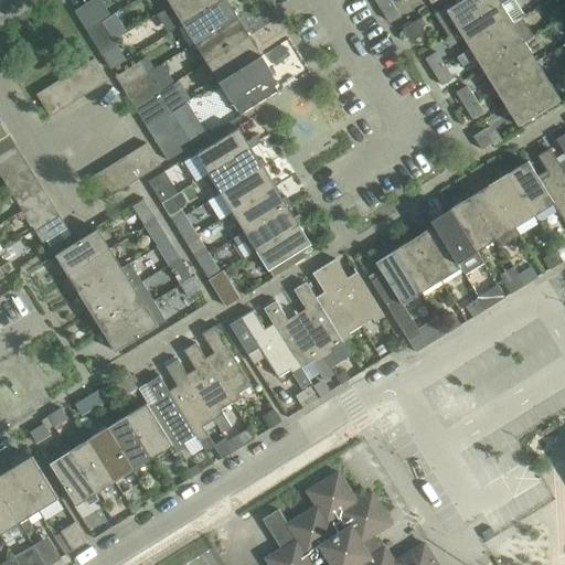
[(86,30),(109,16),(99,0),(89,0),(74,10),(86,30)]
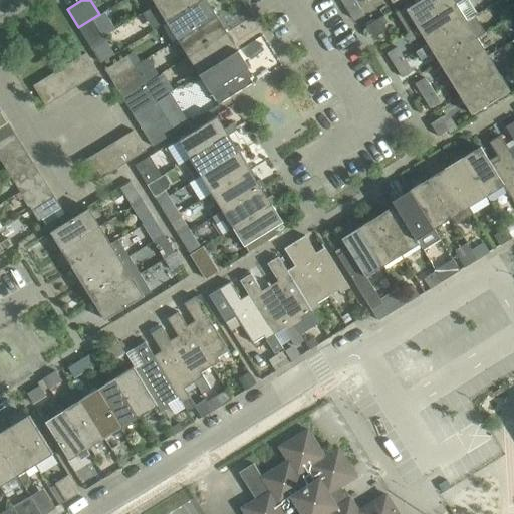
[(162,0),(156,4),(167,21),(200,0),(162,0)]
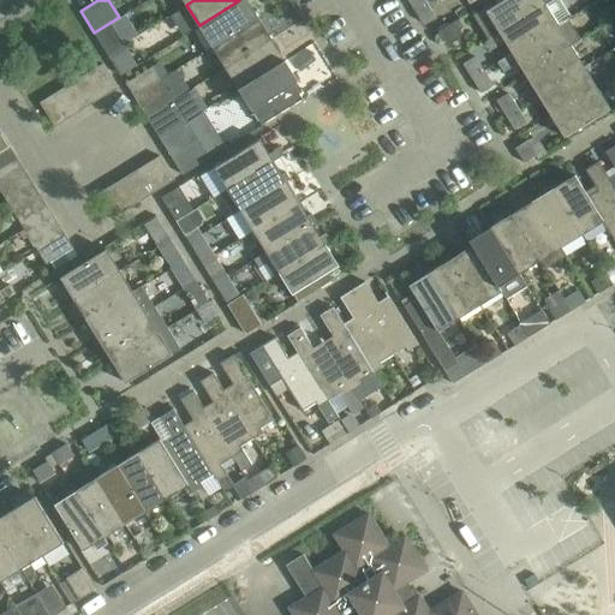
[(257,18),(257,17),(260,16),(256,10),(254,11),(245,0),(239,0),(199,25),(213,47),(257,18)]
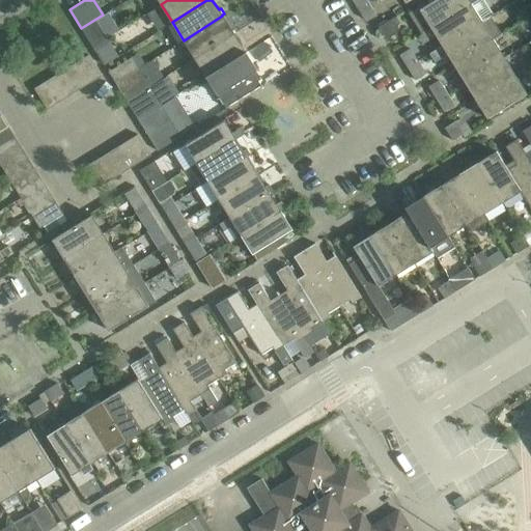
[(366,0),(356,6),(363,19),(373,12),(366,0)]
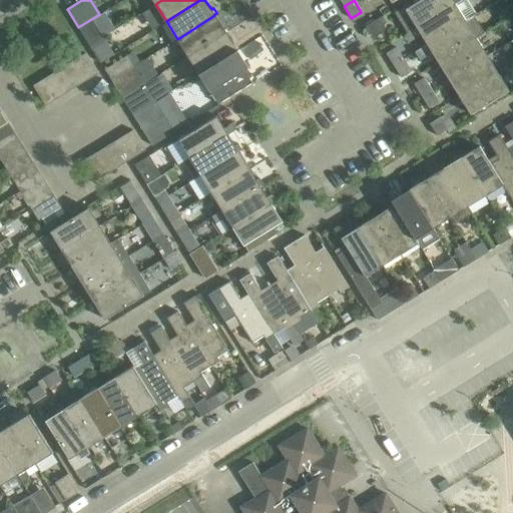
[(408,32),(458,0),(418,0),(407,7),(405,5),(400,9),(405,18),(401,21),(408,32)]
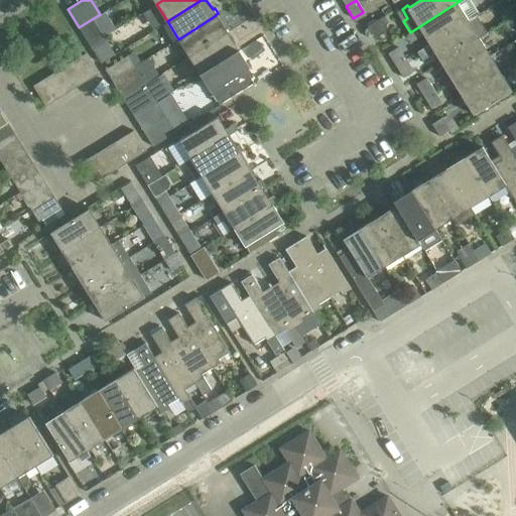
[(424,35),(429,44),(476,15),(478,14),(469,0),(461,0),(410,32),(415,41),(424,35)]
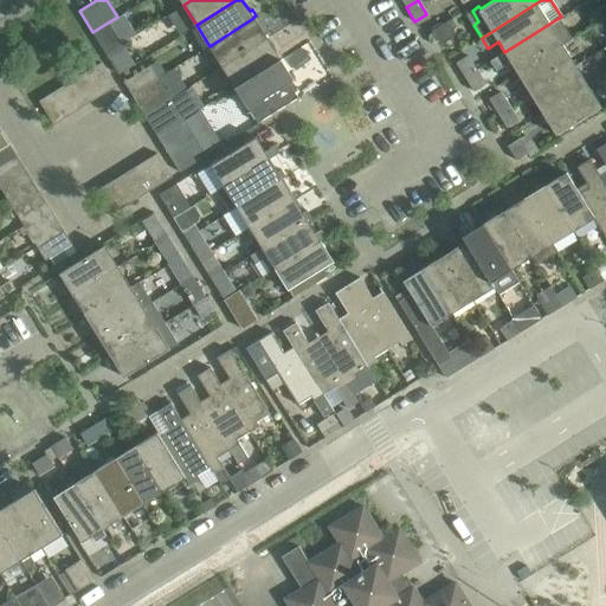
[(253,18),(210,46),(221,66),(266,38),(253,18)]
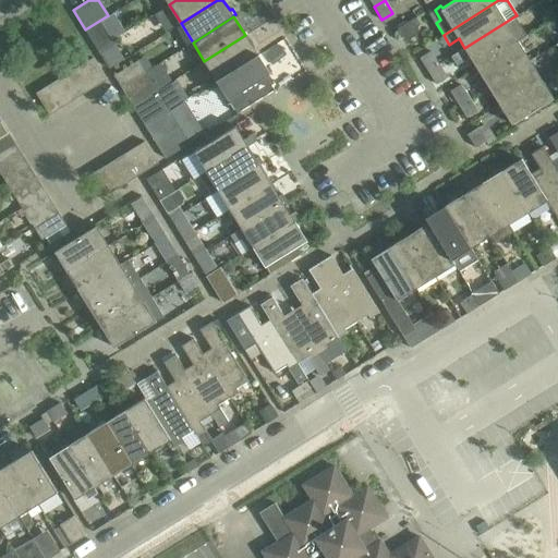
[(464,48),(451,56),(457,65),(471,57),(476,67),(518,41),(526,36),(514,16),(464,48)]
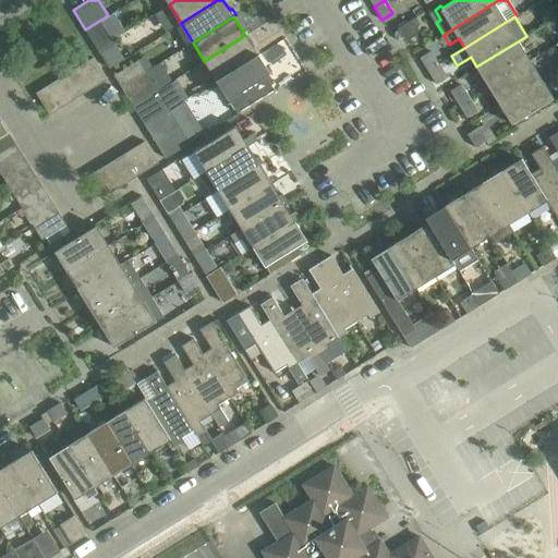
[(408,22),(397,28),(404,43),(416,35),(412,28),(417,25),(414,19),(408,22)]
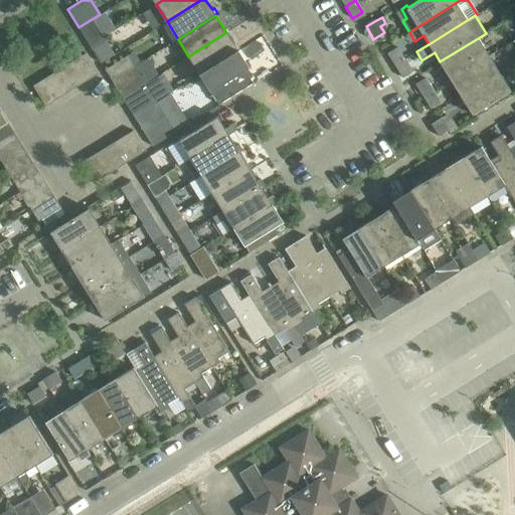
[(81,32),(90,45),(104,37),(96,24),(81,32)]
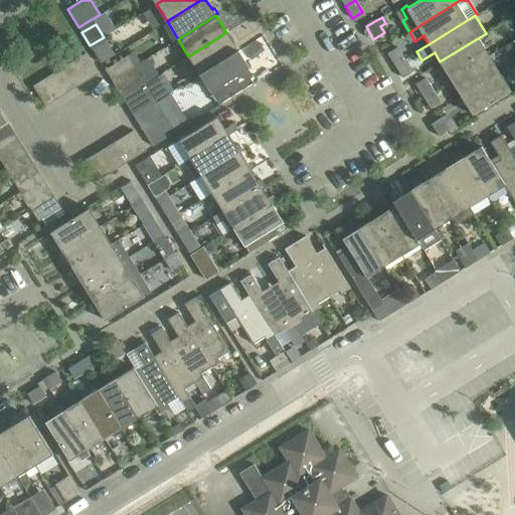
[(188,56),(199,73),(237,50),(226,32),(188,56)]
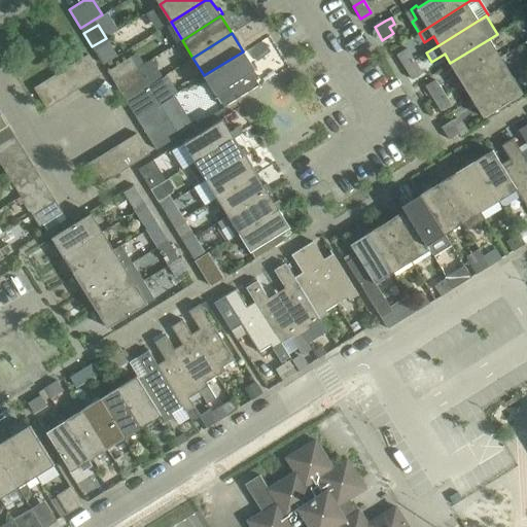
[(92,46),(100,59),(113,50),(106,38),(92,46)]
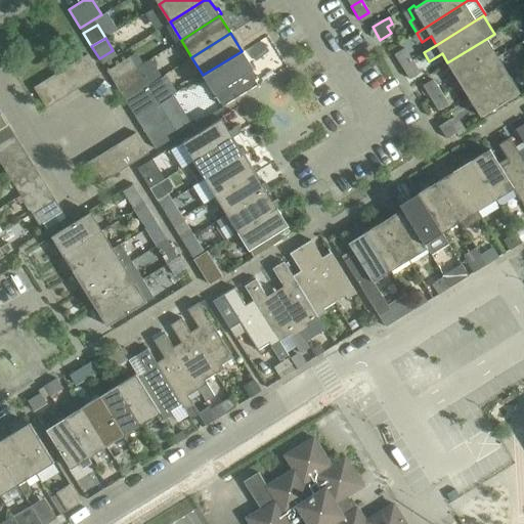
[(447,62),(459,81),(496,56),(486,39),(447,62)]
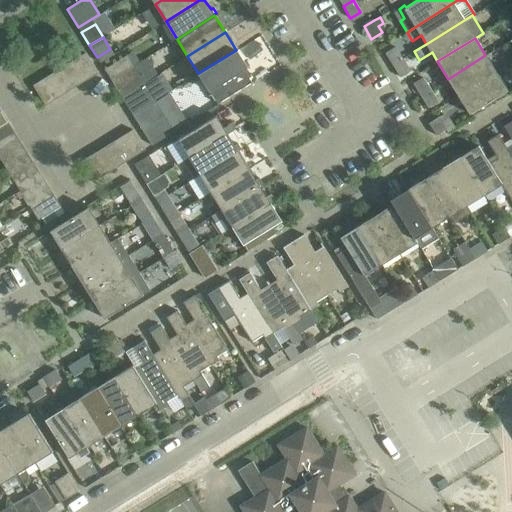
[(385,53),(392,65),(402,59),(395,47),(385,53)]
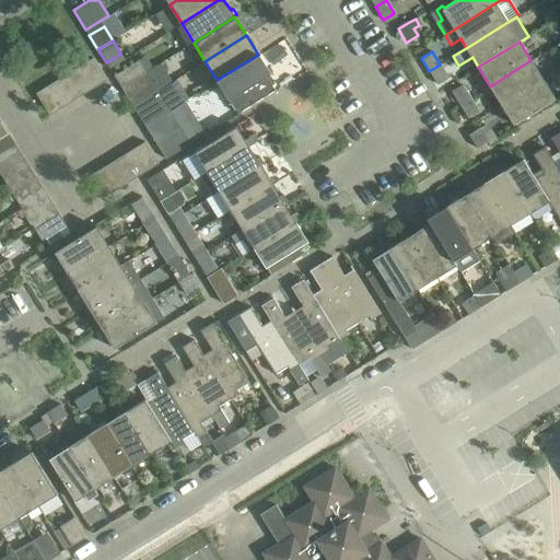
[(258,55),(217,80),(237,114),(267,95),(275,91),(267,78),(270,76),(258,55)]
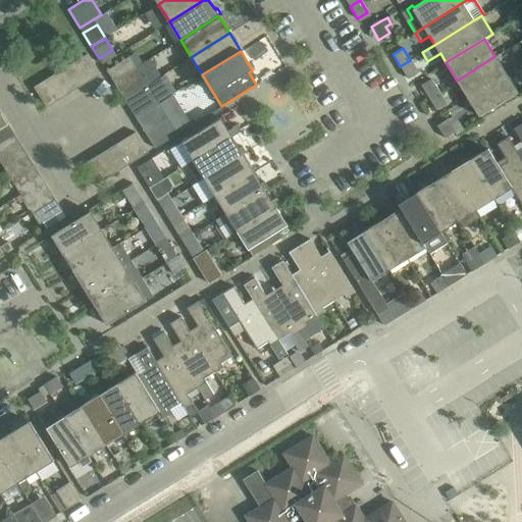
[(75,60),(89,82),(99,74),(87,54),(75,60)]
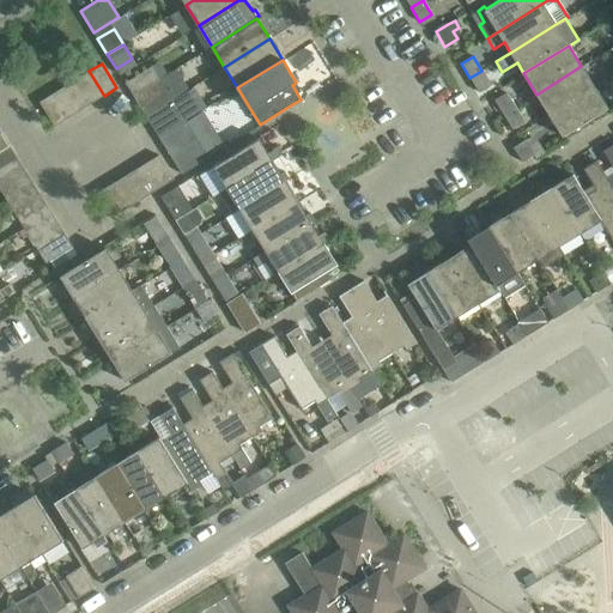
[(125,83),(133,96),(159,79),(152,66),(125,83)]
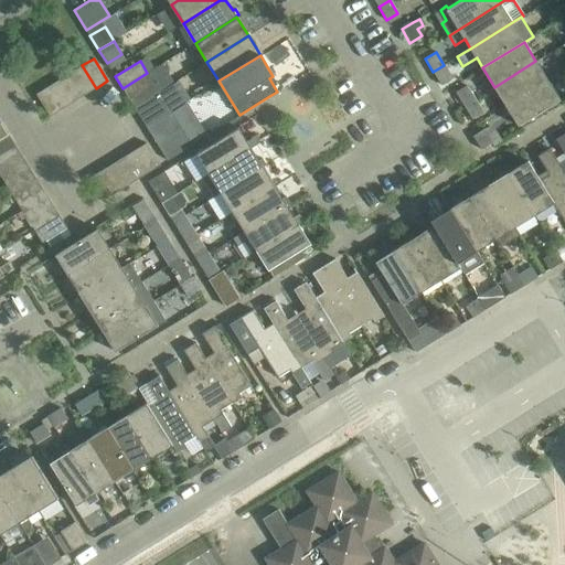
[(499,94),(507,106),(547,81),(535,61),(494,87),(489,91),(493,97),(499,94)]
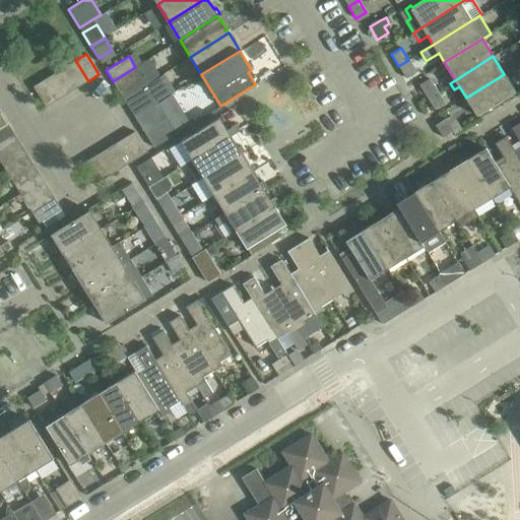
[(149,58),(135,67),(146,84),(159,76),(160,75),(149,58)]
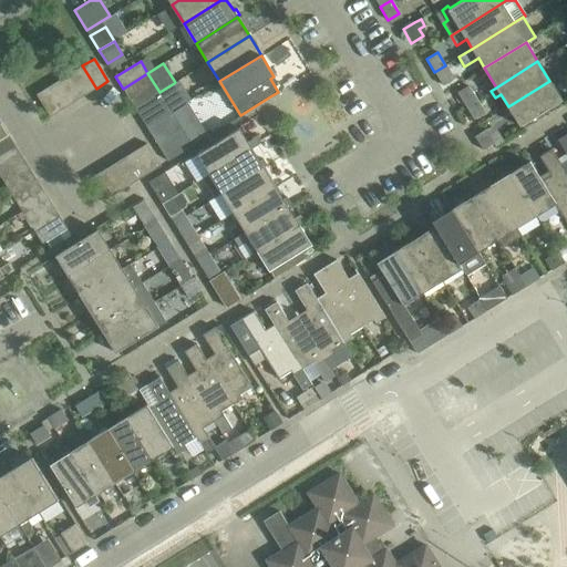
[(71,73),(84,95),(96,89),(82,65),(71,73)]
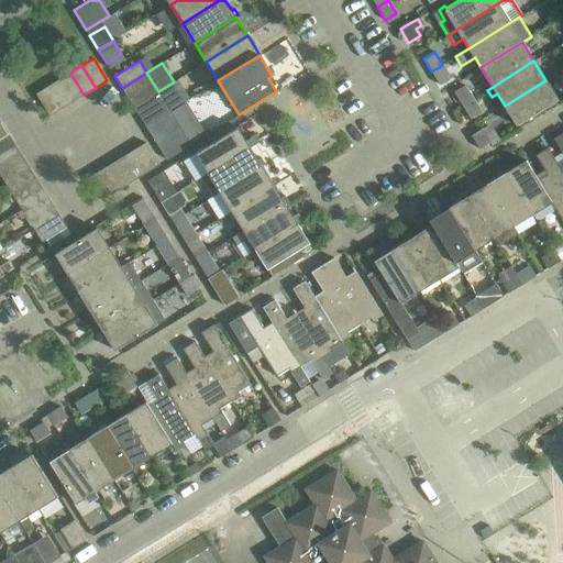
[(442,65),(431,72),(440,85),(451,78),(442,65)]
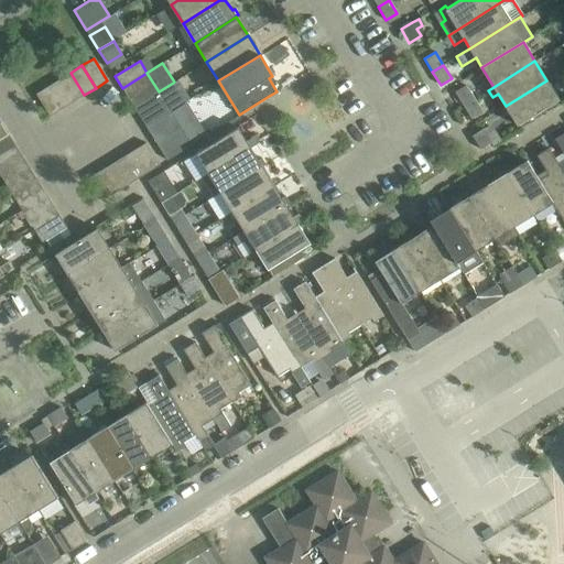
[(58,79),(73,101),(84,95),(71,73),(58,79)]
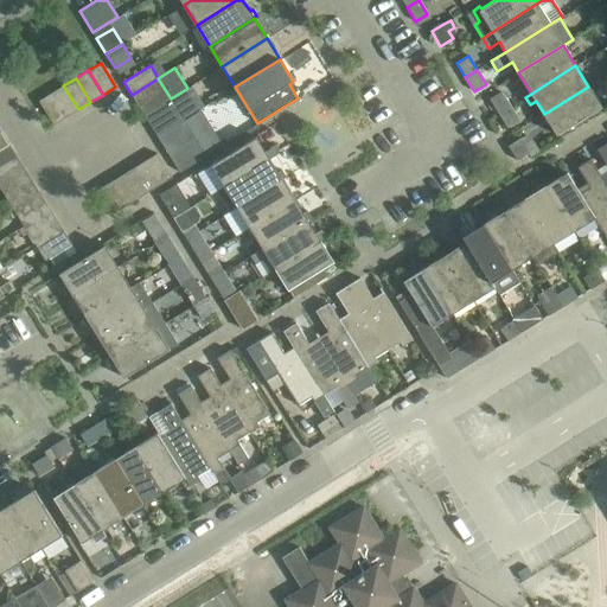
[(171,98),(158,78),(132,95),(144,115),(171,98)]
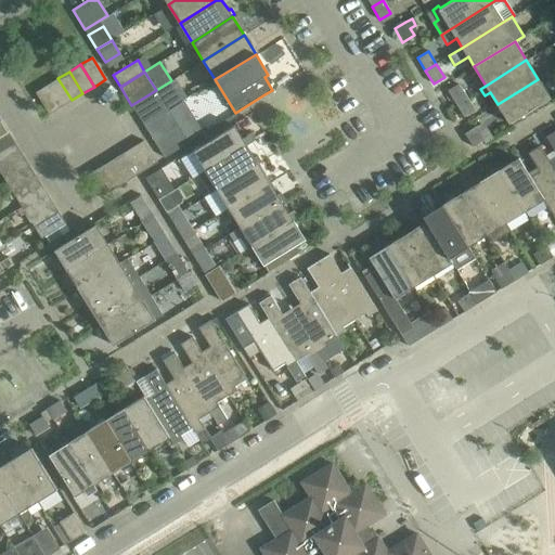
[(47,85),(60,107),(72,100),(57,78),(47,85)]
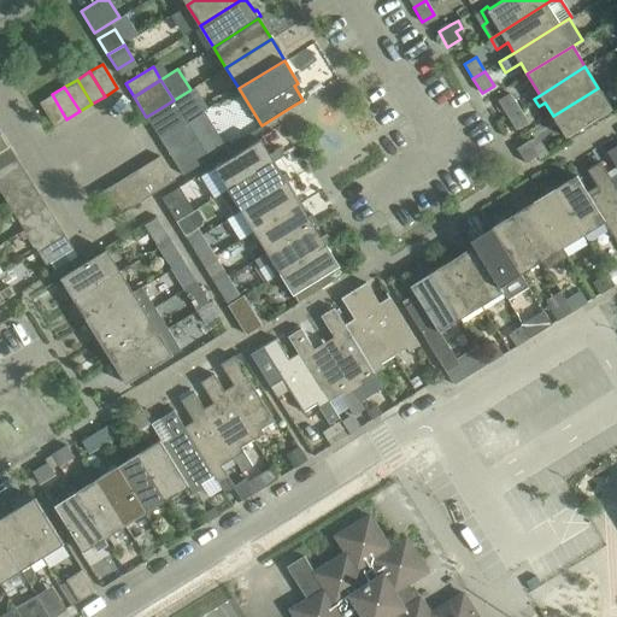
[(598,88),(553,116),(566,137),(612,110),(598,88)]
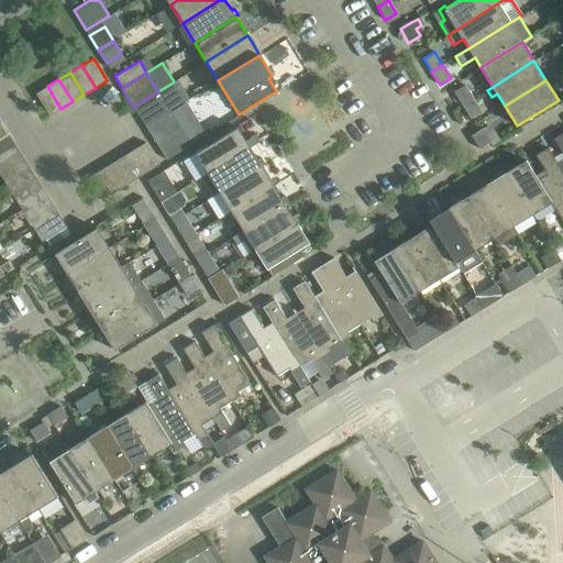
[(158,91),(133,107),(145,125),(184,101),(185,101),(173,83),(158,91)]
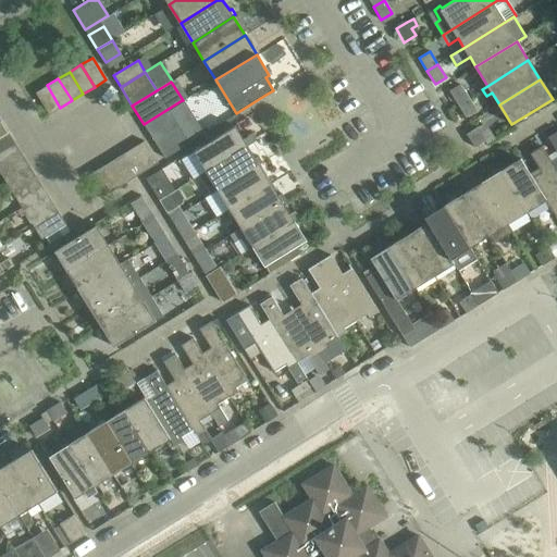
[(35,93),(40,100),(49,114),(60,108),(47,85),(35,93)]
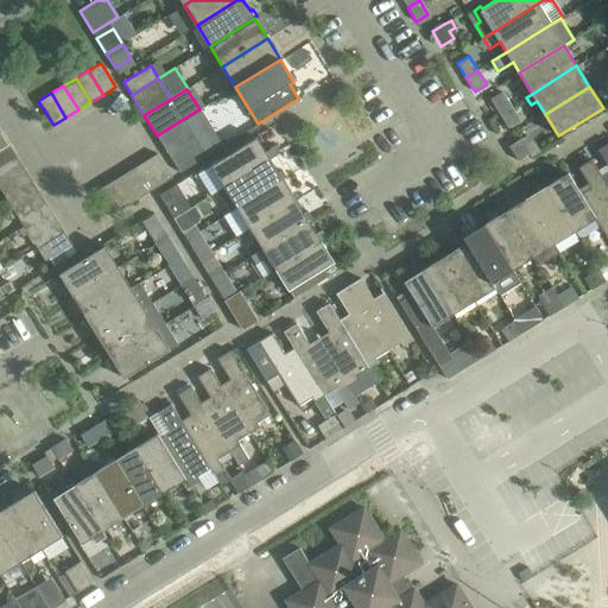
[(491,100),(499,114),(511,107),(502,93),(491,100)]
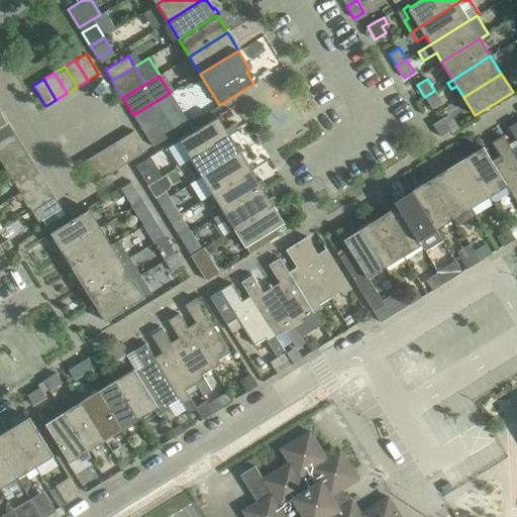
[(434,91),(424,97),(432,109),(442,103),(434,91)]
